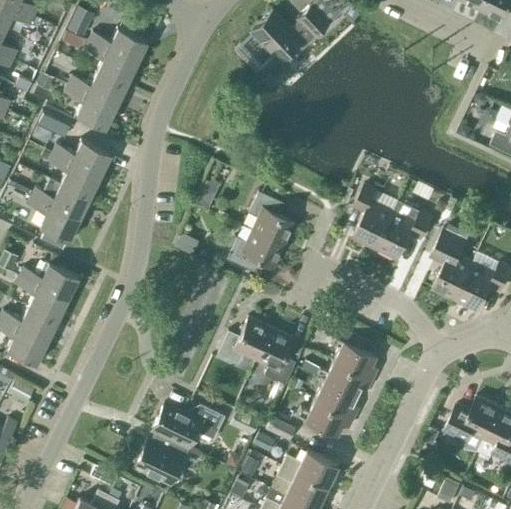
[(33,16),(0,0),(0,26),(5,29),(11,16),(29,25),(33,16)]
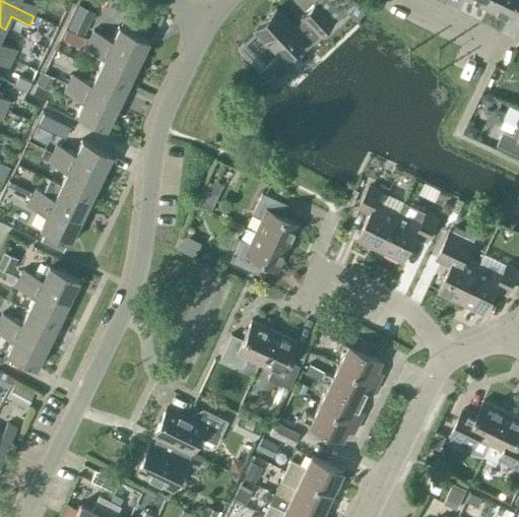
[(0,0),(34,16),(38,8),(21,0),(0,0)]
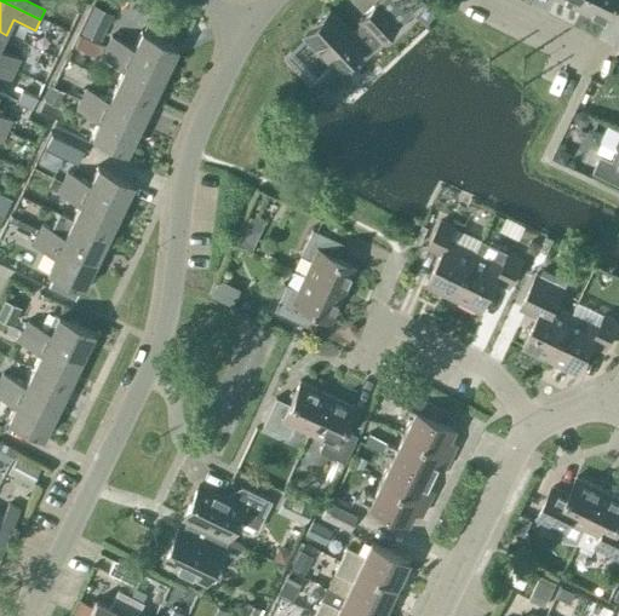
[(330,13),(303,39),(331,68),(310,88),(319,97),(327,88),(331,92),(343,81),(337,75),(364,50),(370,56),(407,18),(410,19),(423,9),(425,6),(416,0),(383,0),(360,23),(362,27),(353,36),(330,13)]
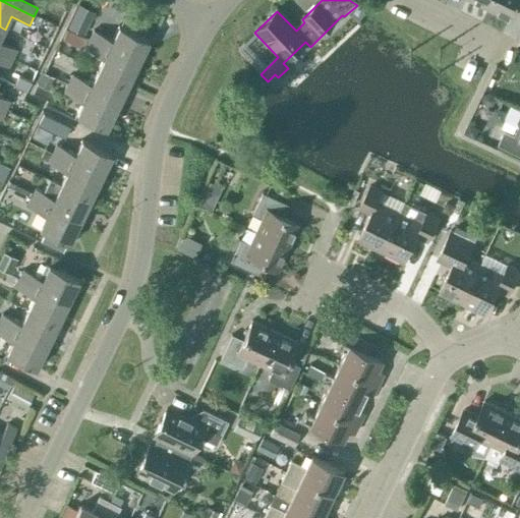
[(489,11),(495,0),(467,0),(467,1),(489,11)]
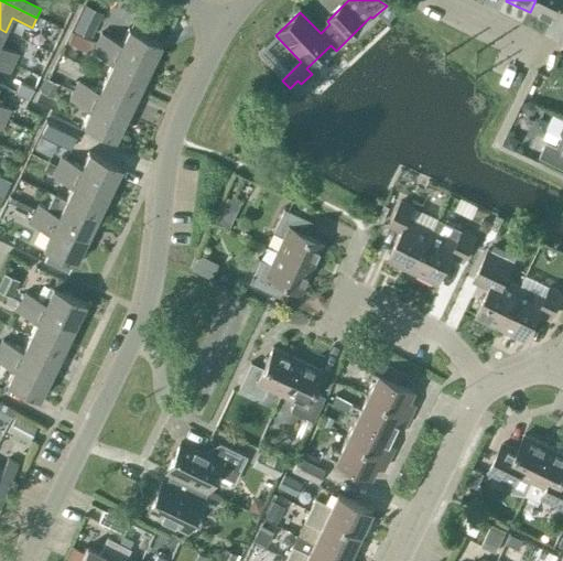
[(99,15),(85,9),(74,32),(88,40),(99,15)]
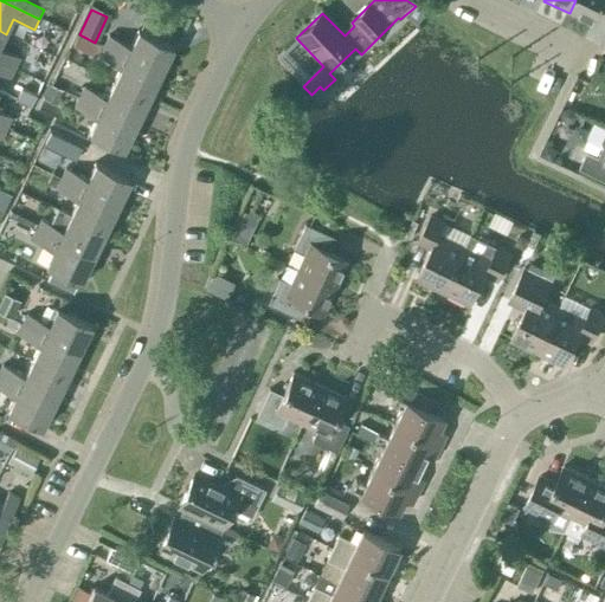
[(0,63),(14,70),(19,60),(0,50),(0,45),(6,34),(0,31),(0,63)]
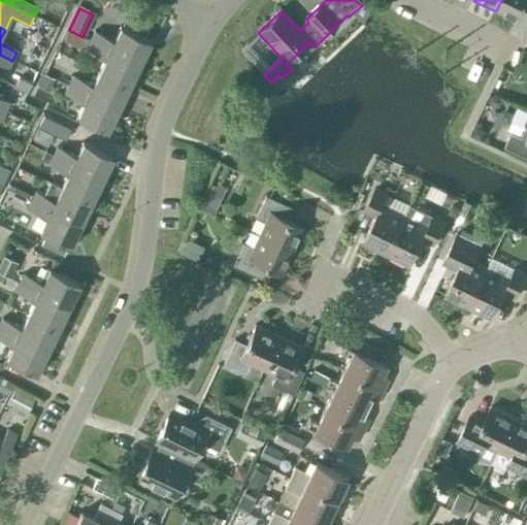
[(95,33),(91,42),(140,66),(151,43),(121,29),(113,42),(95,33)]
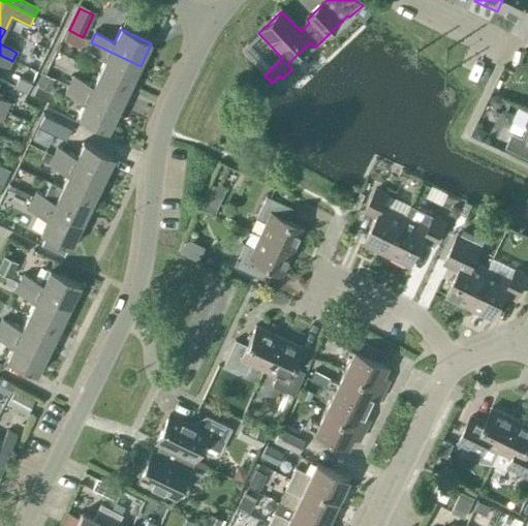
[(105,60),(99,73),(129,88),(141,66),(91,42),(87,51),(105,60)]
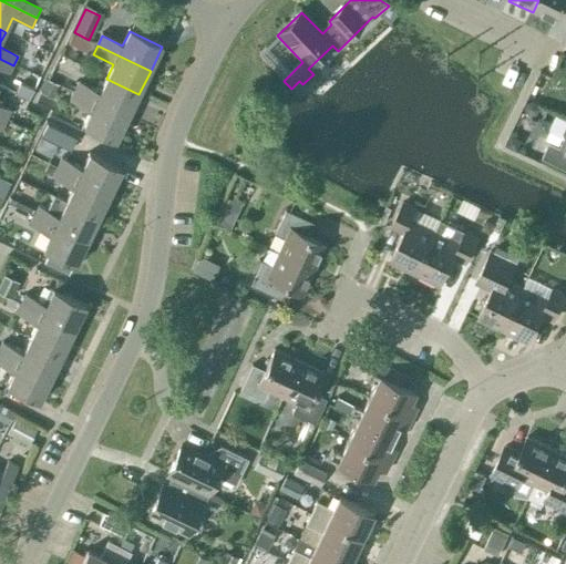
[(267,50),(260,57),(265,61),(270,54),(267,50)]
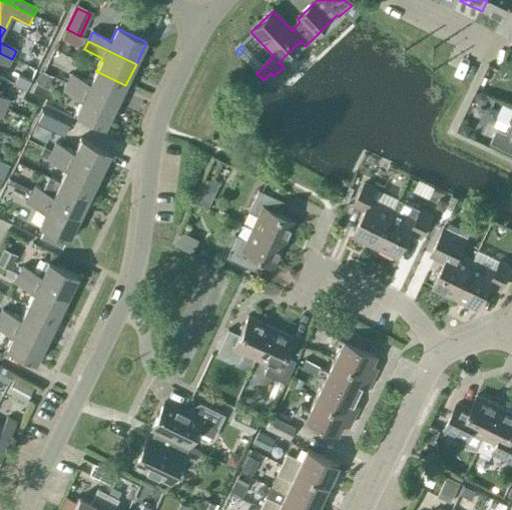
[(12,59),(0,53),(0,63),(8,68),(12,59)]
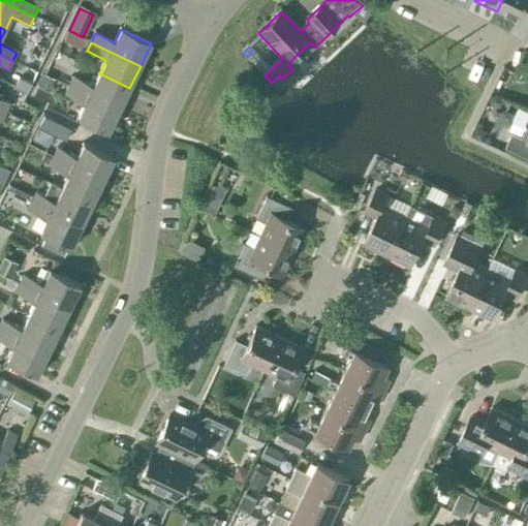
[(73,79),(69,87),(119,111),(129,88),(99,73),(93,87),(73,79)]
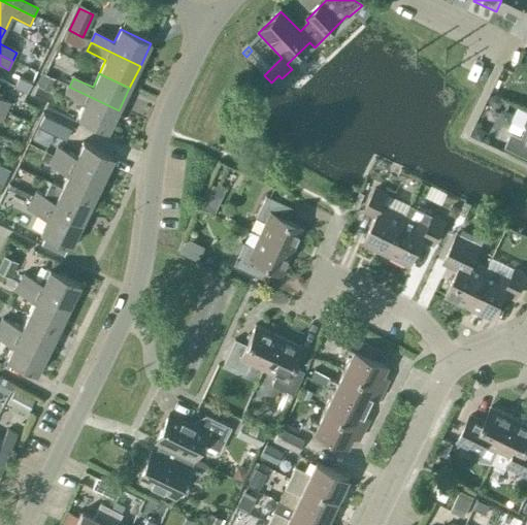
[(107,133),(119,110),(69,87),(65,96),(85,104),(77,119),(107,133)]
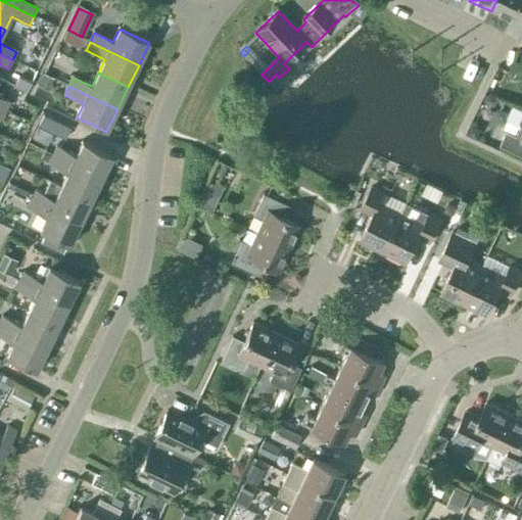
[(0,108),(6,111),(10,103),(0,98),(0,108)]
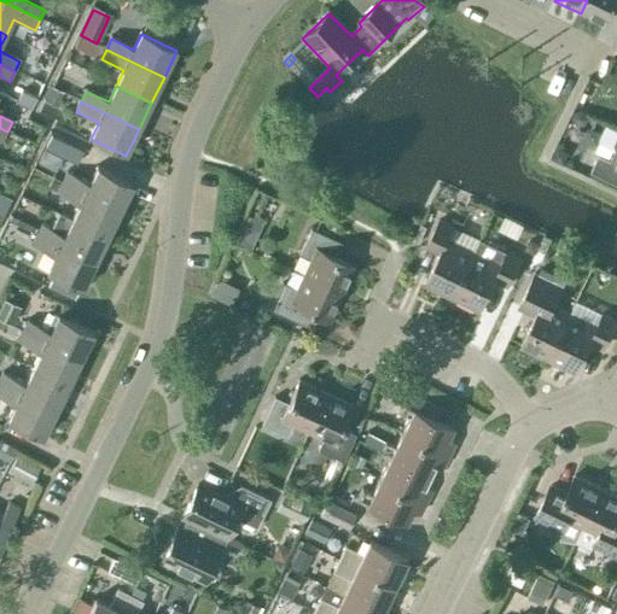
[(85,152),(51,136),(44,151),(77,168),(85,152)]
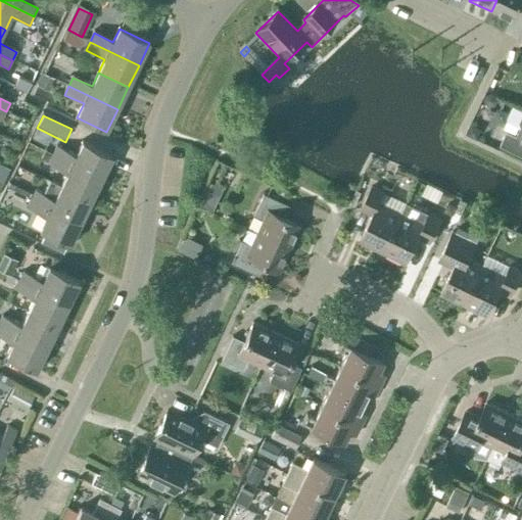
[(521,116),(518,125),(520,129),(516,138),(507,134),(501,148),(521,158),(521,116)]
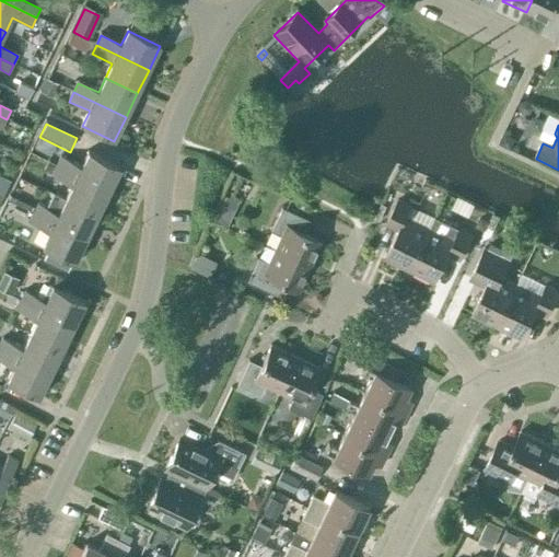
[(61,159),(57,167),(108,193),(120,169),(89,153),(81,167),(61,159)]
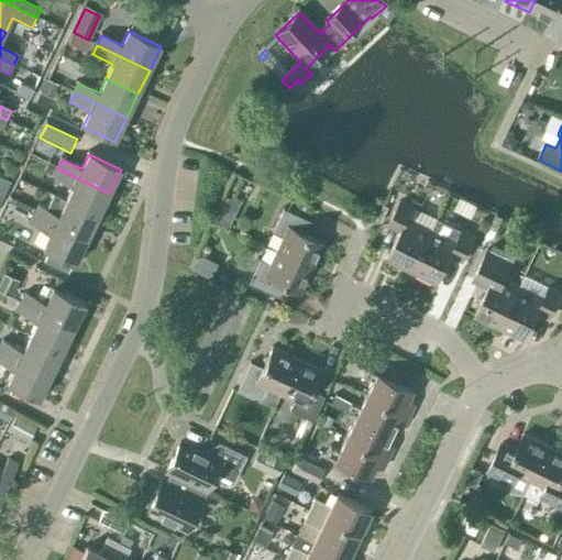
[(98,217),(109,194),(57,168),(53,178),(73,187),(66,201),(98,217)]
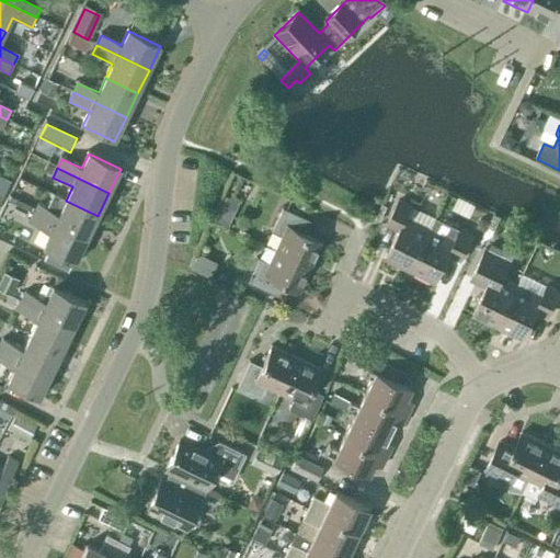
[(86,240),(98,216),(66,201),(58,216),(38,206),(34,215),(86,240)]
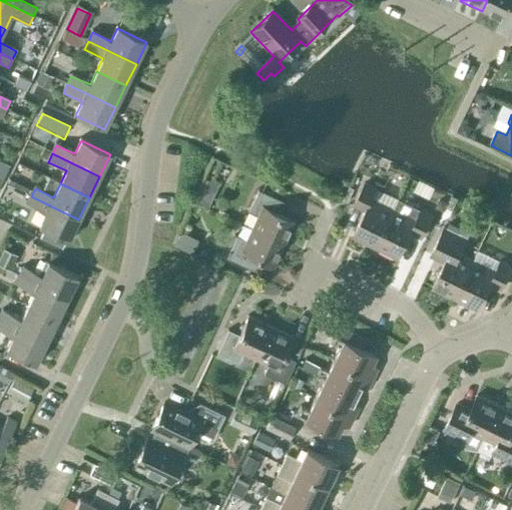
[(354,238),(376,248),(399,200),(366,184),(355,207),(366,212),(354,238)]
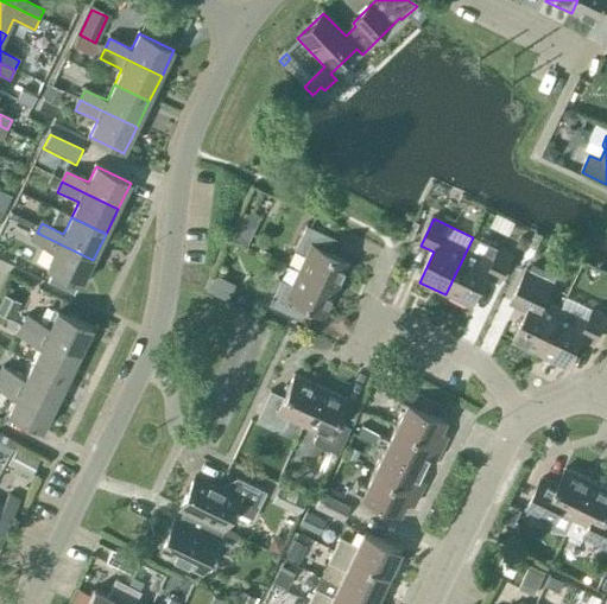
[(305,258),(298,273),(336,291),(349,264),(330,255),(336,242),(307,228),(295,253),(305,258)]
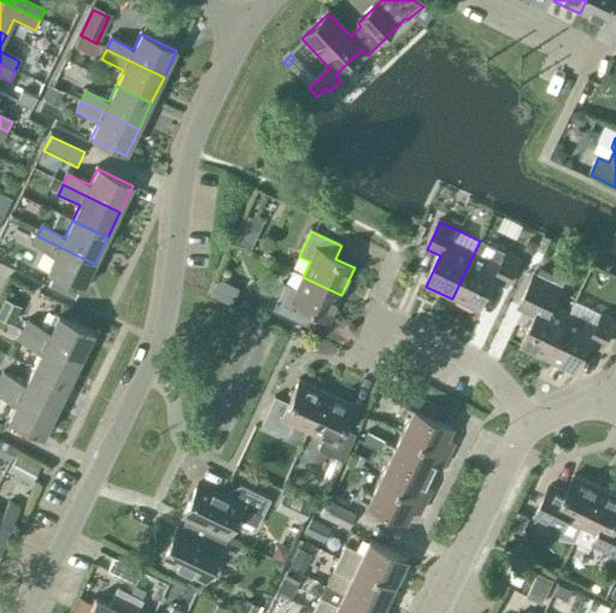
[(82,290),(94,264),(37,236),(33,247),(54,258),(47,273),(82,290)]
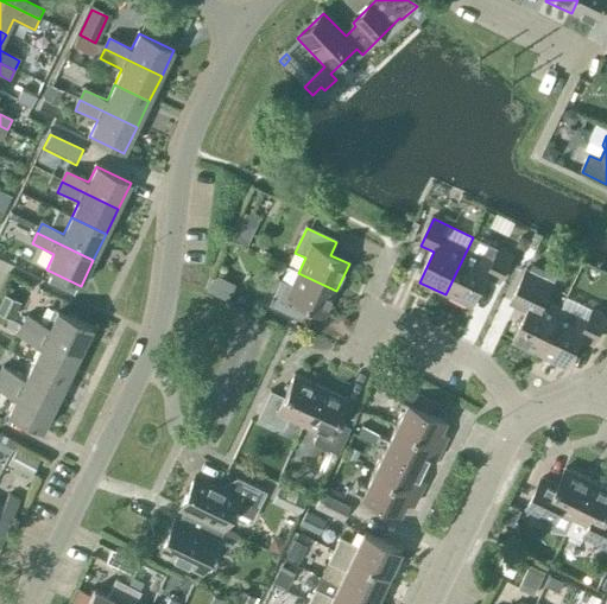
[(513,258),(473,237),(446,294),(473,307),(487,278),(500,284),(513,258)]
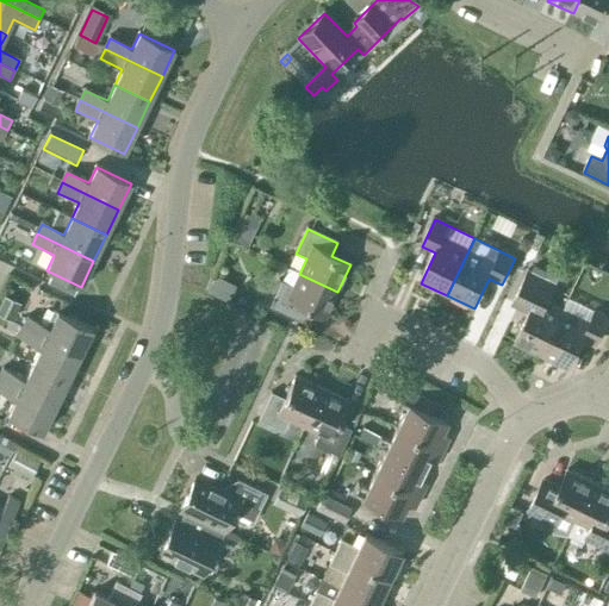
[(515,344),(542,357),(564,312),(548,304),(558,286),(528,272),(510,308),(528,317),(515,344)]
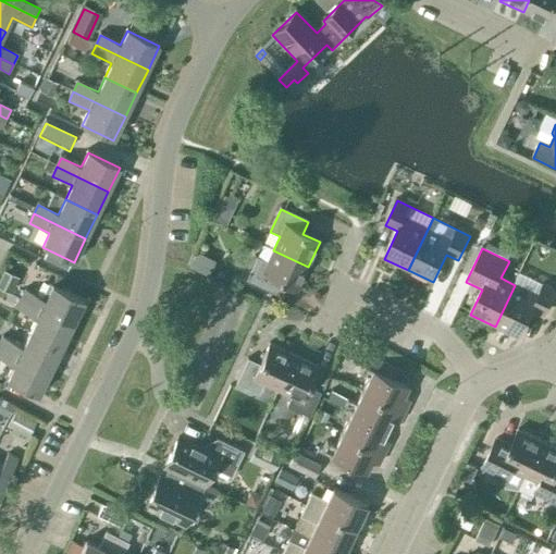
[(297,291),(308,267),(273,250),(267,263),(254,257),(247,269),(251,271),(246,282),(274,295),(280,283),(297,291)]
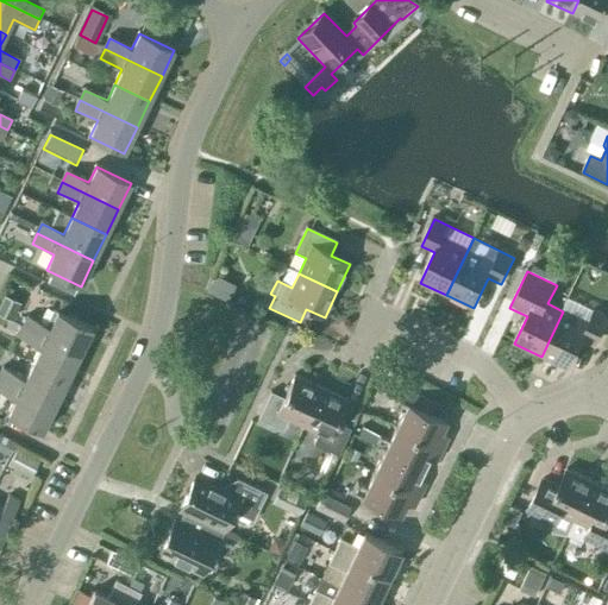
[(225,296),(230,283),(213,277),(208,291),(225,296)]
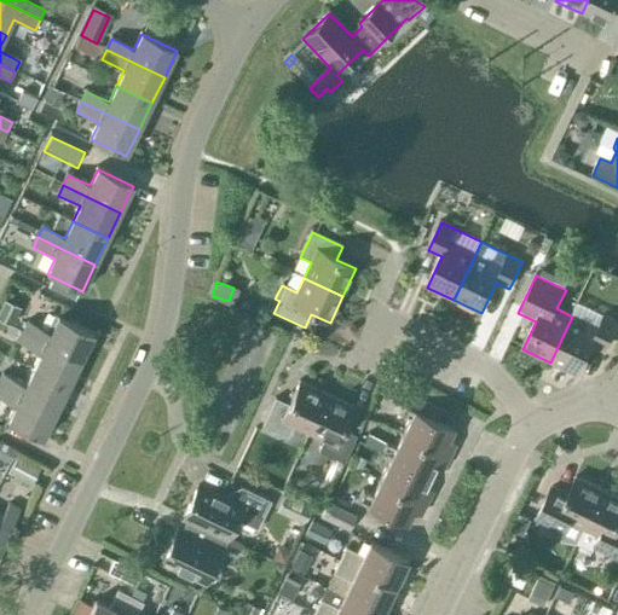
[(18,308),(6,302),(0,314),(0,321),(10,326),(18,308)]
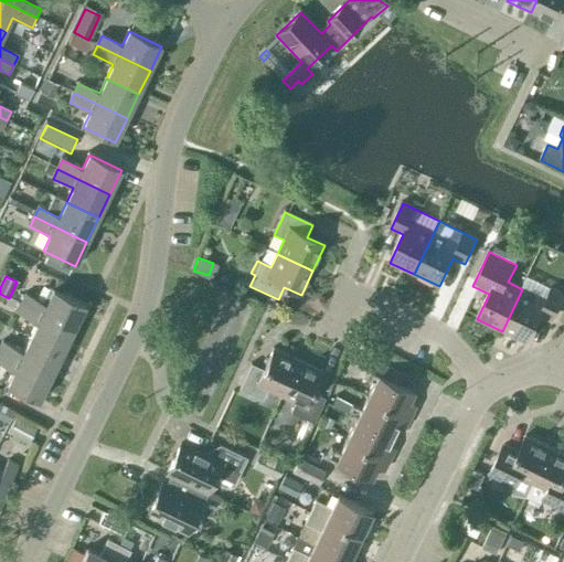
[(541,315),(552,320),(563,298),(563,296),(528,278),(522,289),(502,331),(527,343),(541,315)]
